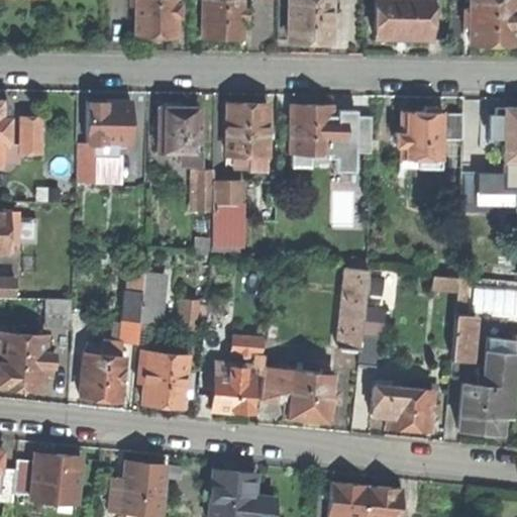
[(129,0),(129,6),(135,6),(135,36),(148,36),(175,37),(175,18),(180,18),(180,5),(176,5),(176,0),(129,0)]
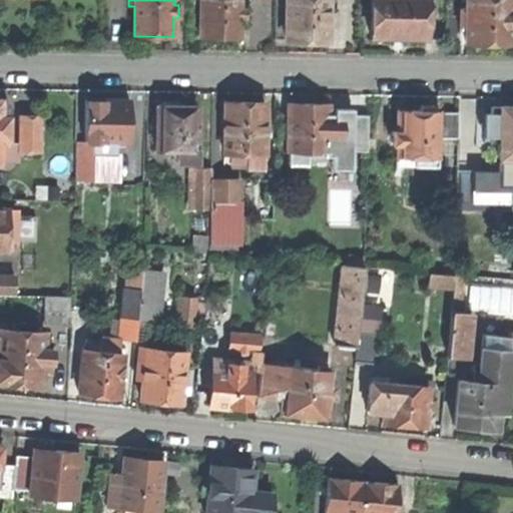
[(199,0),(199,37),(223,38),(237,38),(238,0),(199,0)]
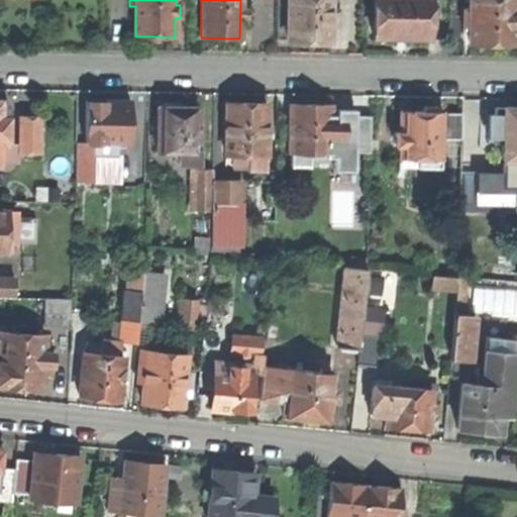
[(335,2),(328,2),(328,0),(276,0),(275,40),(308,41),(327,42),(328,26),(335,26),(335,2)]
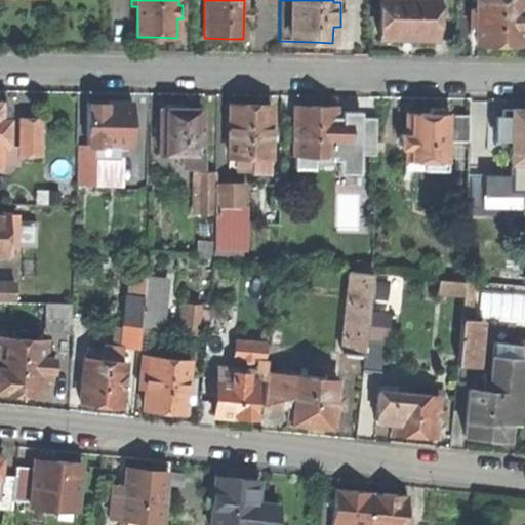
[(405,38),(432,39),(432,0),(377,0),(377,38),(405,38)]
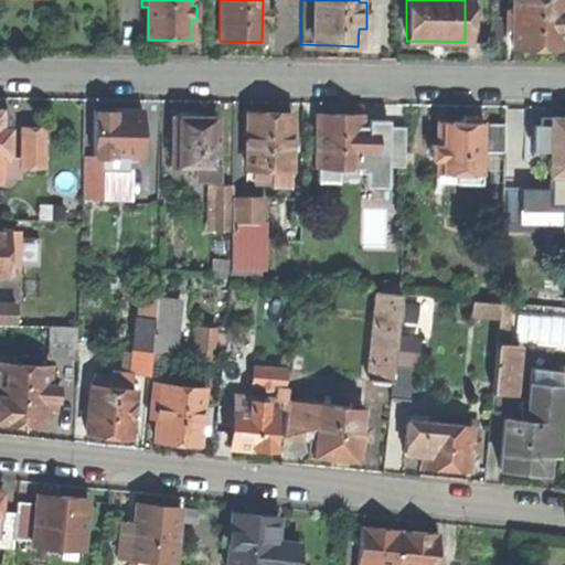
[(512,0),(513,9),(513,29),(513,48),(532,48),(563,48),(562,0),(512,0)]
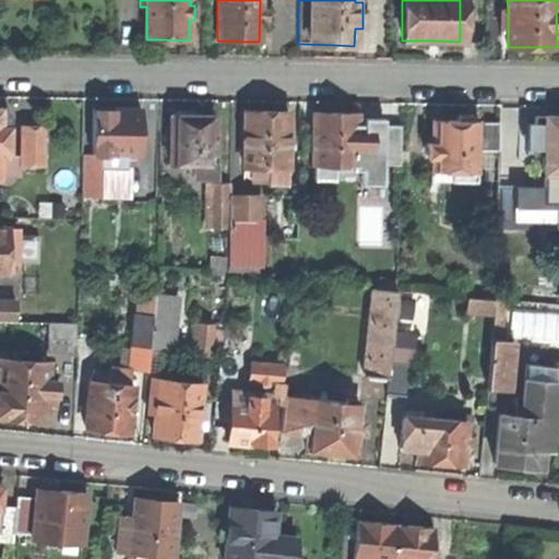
[(0,155),(9,155),(9,111),(1,111),(1,106),(0,106),(0,155)]
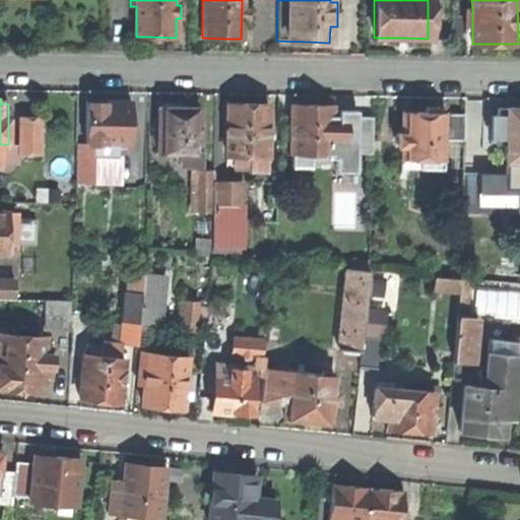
[(94,141),(116,142),(130,142),(130,102),(107,102),(86,101),(85,141),(94,141)]
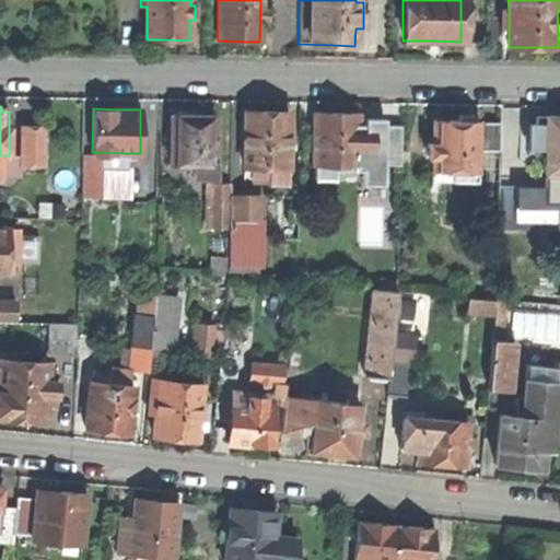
[(193,163),(213,163),(213,141),(214,114),(196,114),(191,108),(181,108),(176,113),(171,113),(171,162),(193,163)]
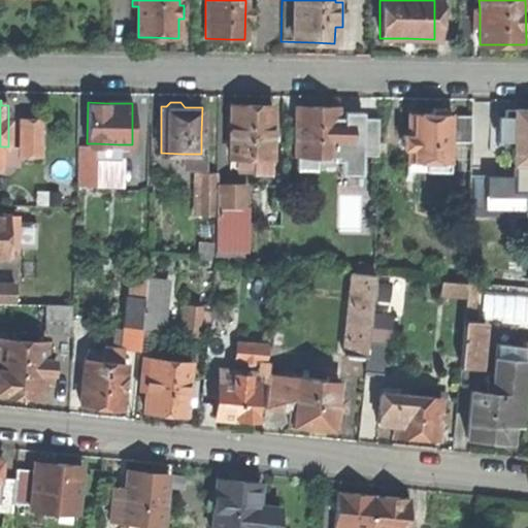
[(230,156),(237,156),(270,157),(270,140),(276,140),(276,127),(271,127),(271,105),(248,105),(230,105),(230,156)]
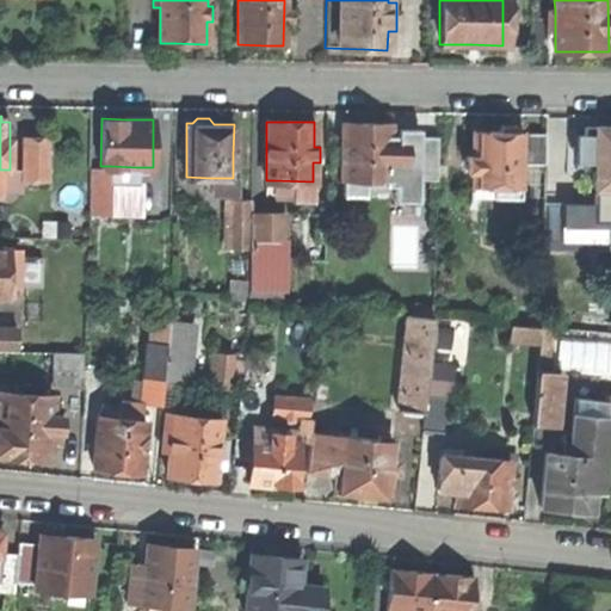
[(343,122),(341,179),(389,179),(389,177),(390,136),(390,123),(365,123),(343,122)]
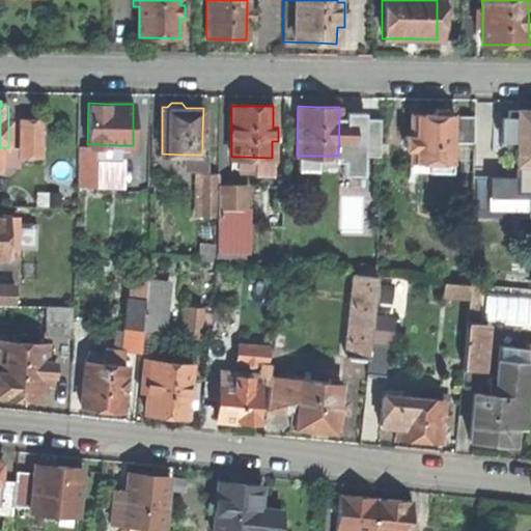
[(429,161),(429,171),(452,172),(452,141),(453,115),(448,114),(447,110),(435,109),(431,114),(421,113),(411,113),(410,134),(404,134),(403,149),(410,150),(410,161),(429,161)]
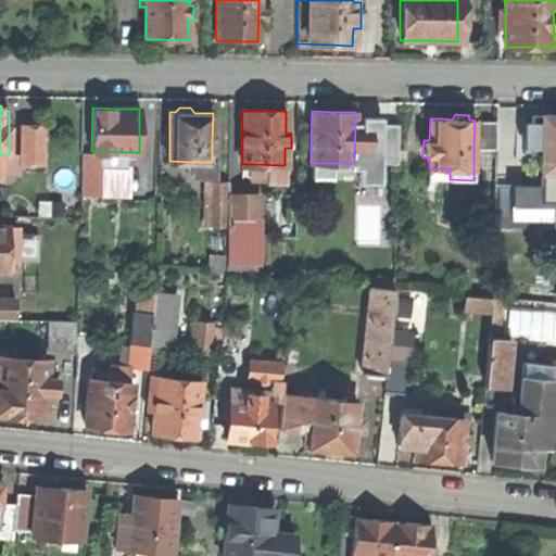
[(531,153),(541,153),(542,116),(532,116),(532,122),(531,148),(531,153)]
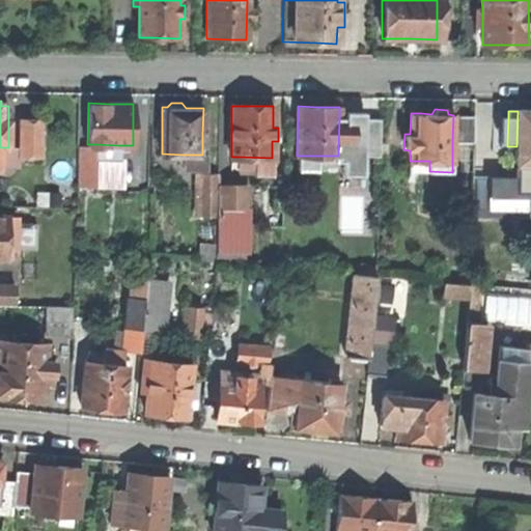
[(530,111),(525,111),(518,111),(516,146),(516,163),(519,163),(530,162),(530,111)]
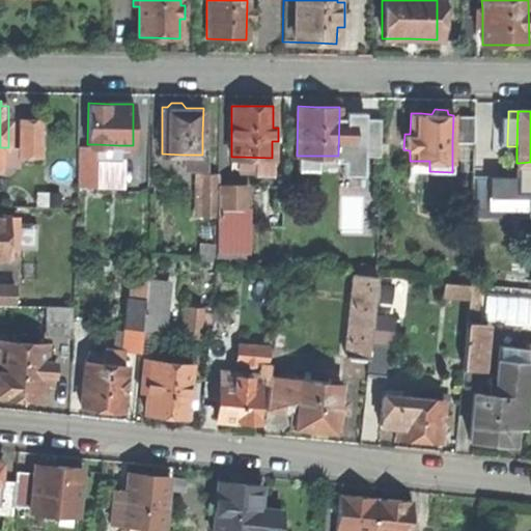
[(453,115),(452,141),(473,142),(473,115),(453,115)]
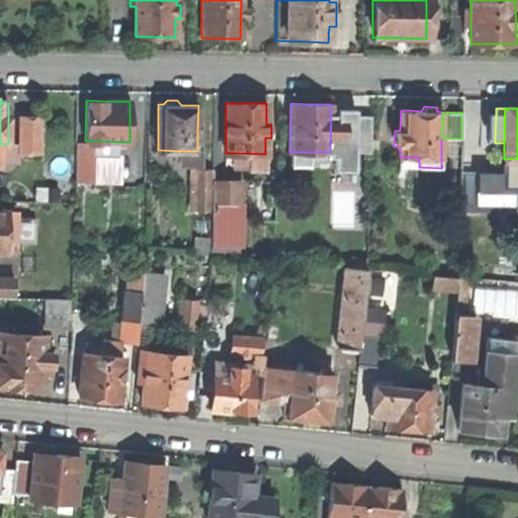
[(487,138),(495,138),(496,113),(487,113),(487,138)]
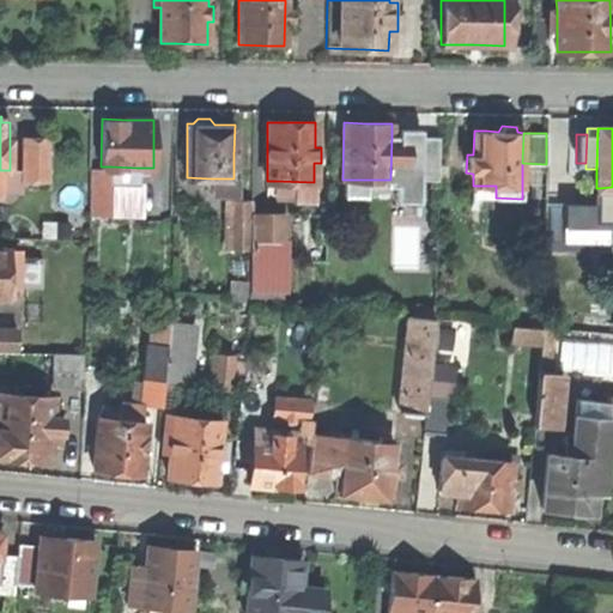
[(400,137),(392,137),(390,177),(406,177),(406,180),(419,180),(438,181),(439,137),(420,137),(400,137)]
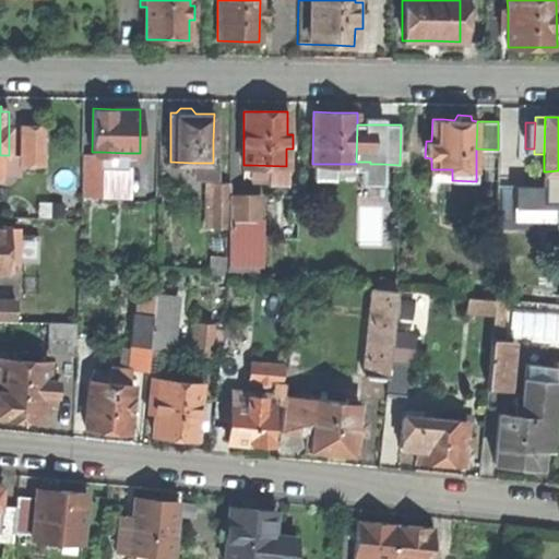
[(21,155),(21,163),(43,163),(44,126),(22,126),(21,155)]
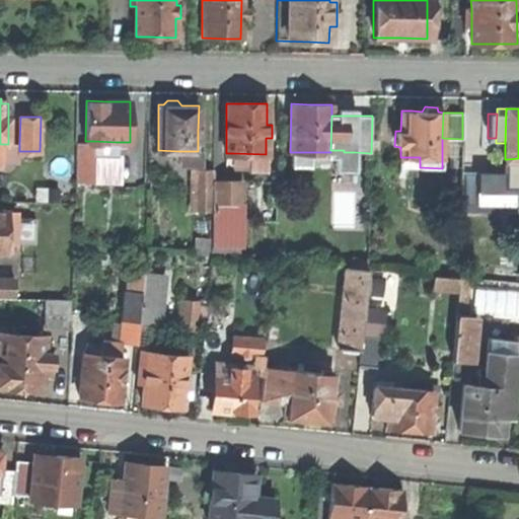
[(93,154),(94,141),(85,141),(76,141),(75,180),(93,180),(93,154)]
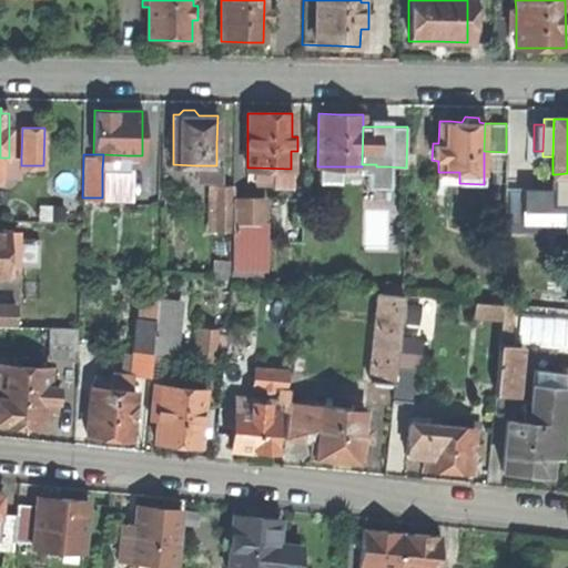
[(102,169),(127,169),(127,155),(103,154),(102,169)]
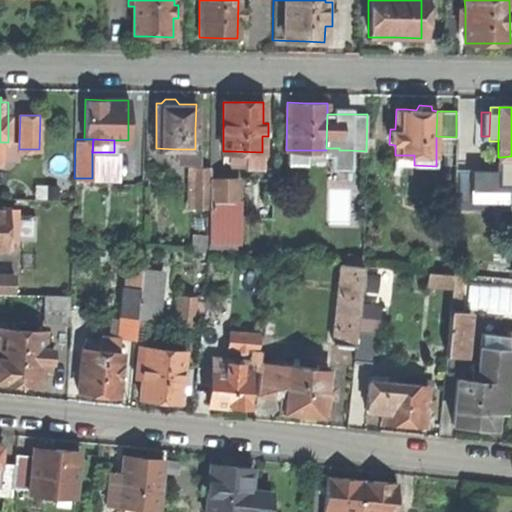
[(19,142),(8,142),(0,142),(0,158),(19,158),(19,149),(19,142)]
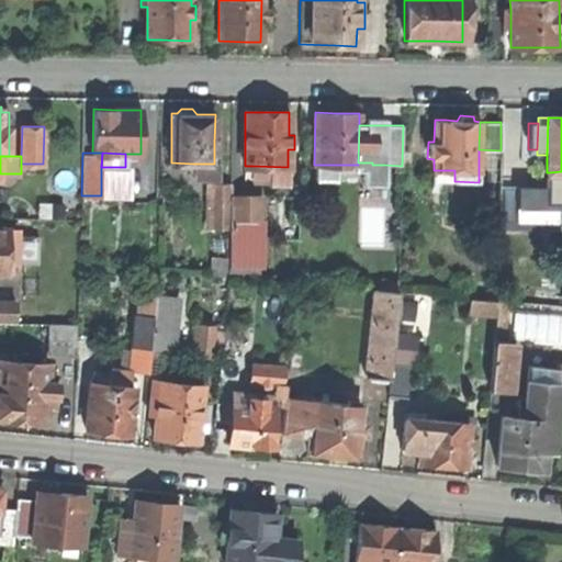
[(384,183),(384,165),(372,165),(372,163),(358,163),(358,165),(358,169),(364,169),(364,183),(384,183)]
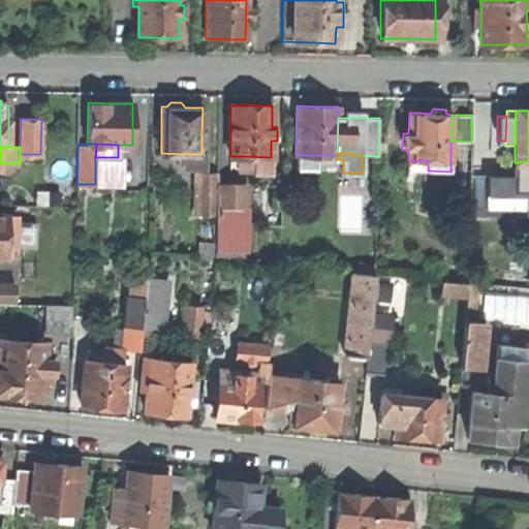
[(201,166),(201,154),(182,154),(182,166),(201,166)]
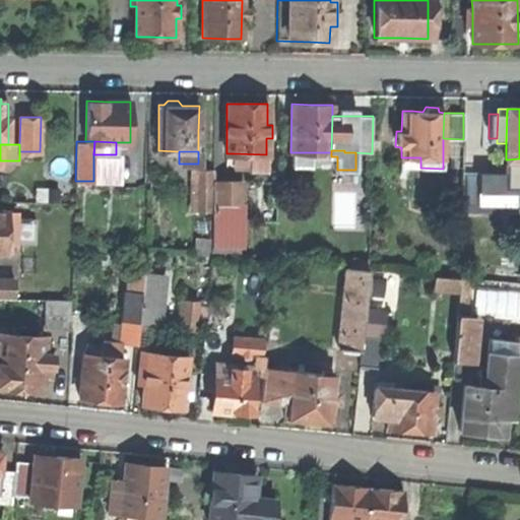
[(266,154),(234,153),(234,167),(250,167),(249,170),(266,170),(266,154)]
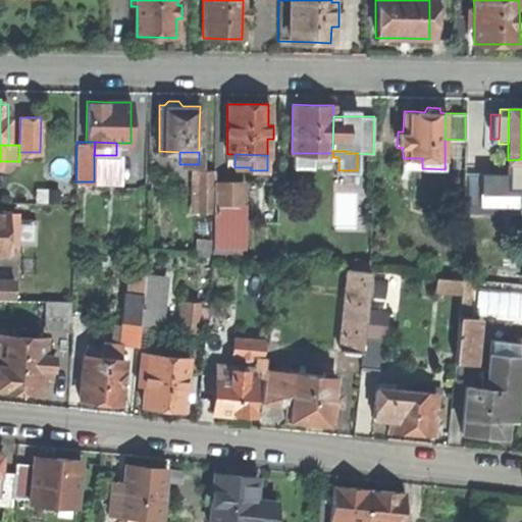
[(116,155),(94,155),(94,181),(119,181),(120,155),(116,155)]
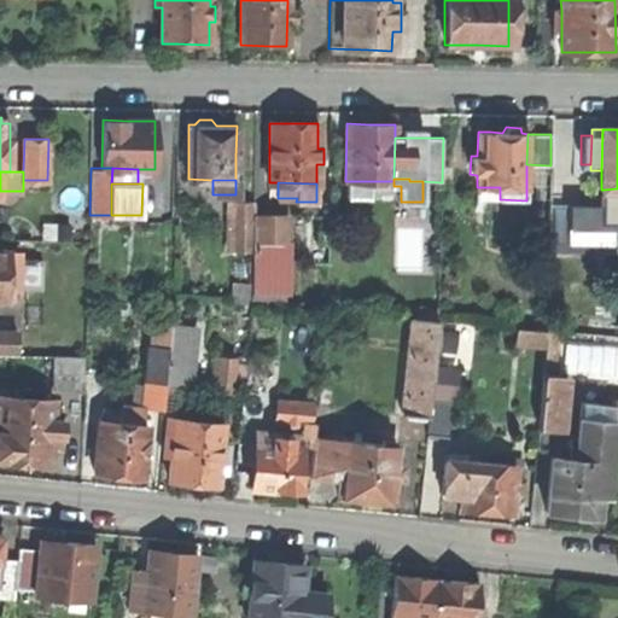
[(500,187),(477,187),(477,199),(500,199),(500,187)]
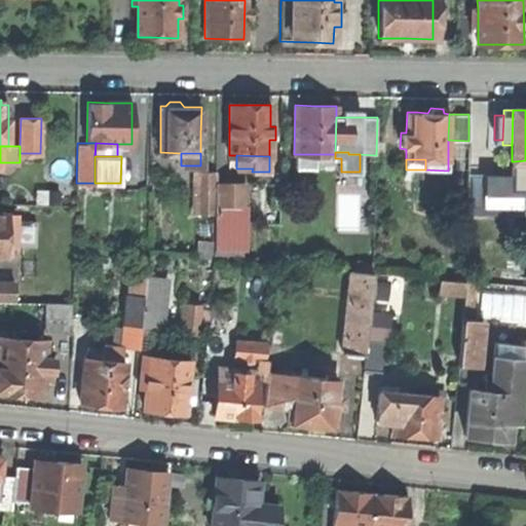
[(525,160),(514,161),(513,190),(525,190),(525,160)]
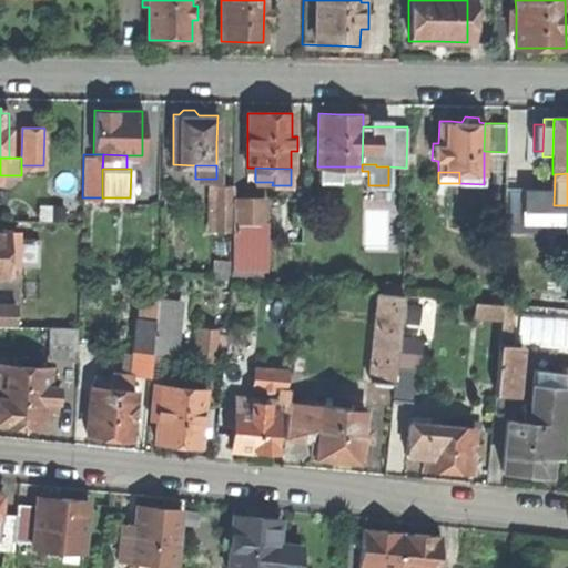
[(233,188),(214,188),(213,233),(233,233),(233,200),(233,188)]
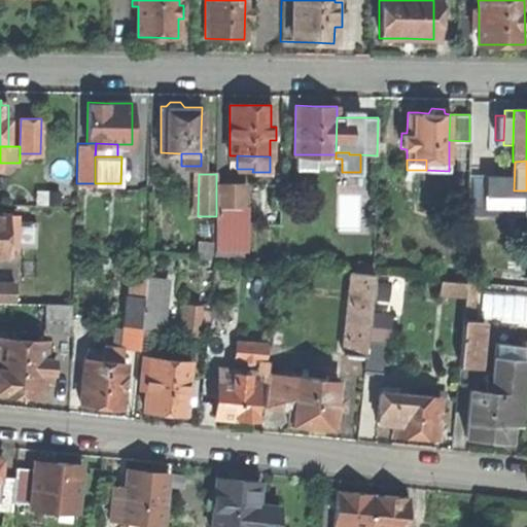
[(245,187),(216,185),(216,216),(215,250),(215,252),(244,254),(245,187)]
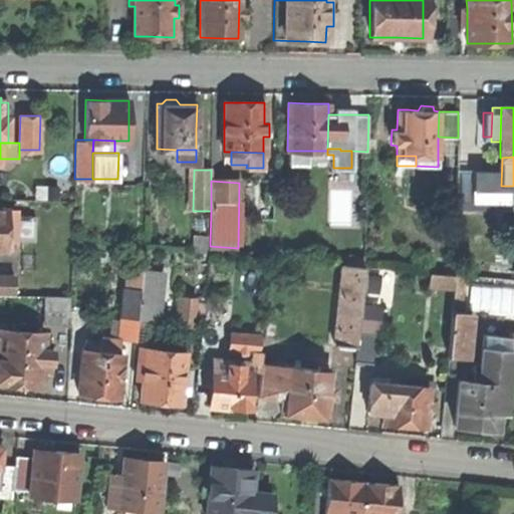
[(15,210),(5,209),(4,239),(15,239),(15,210)]
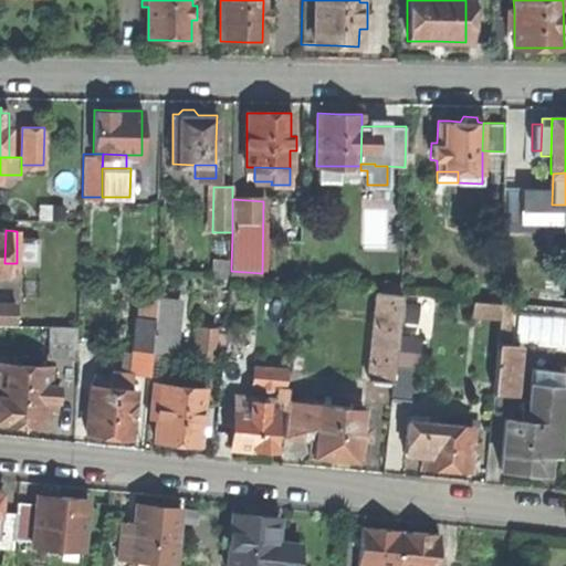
[(231,280),(231,271),(231,269),(213,268),(212,278),(231,280)]
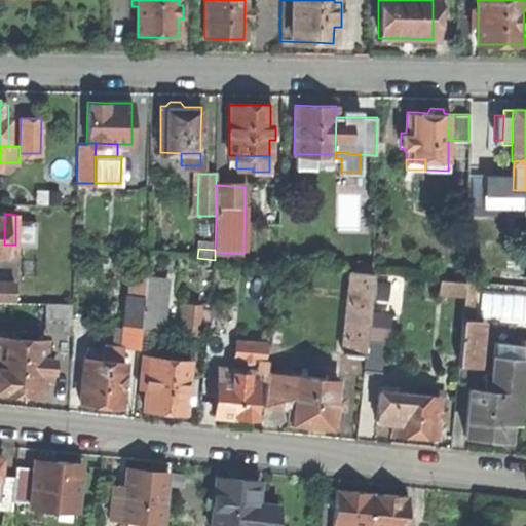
[(341,351),(365,354),(370,312),(374,273),(349,270),(341,351)]
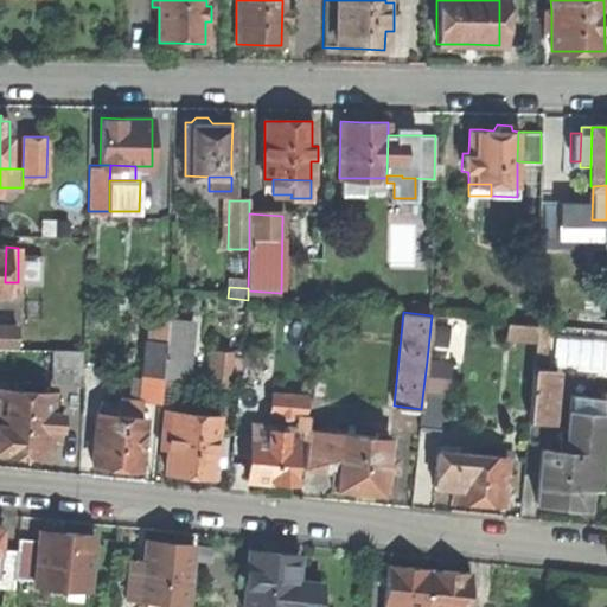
[(149,340),(166,342),(168,320),(152,319),(149,340)]
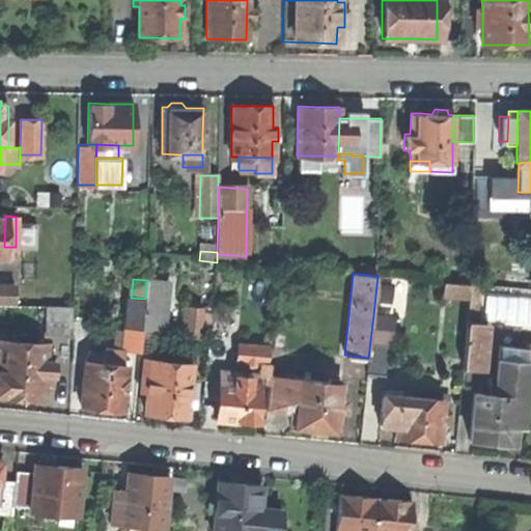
[(145,299),(142,331),(161,332),(166,282),(147,280),(145,299)]
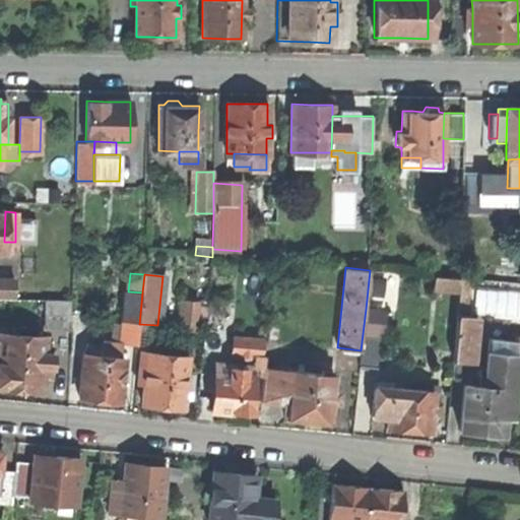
[(434,286),(458,288),(459,277),(435,275),(434,286)]
